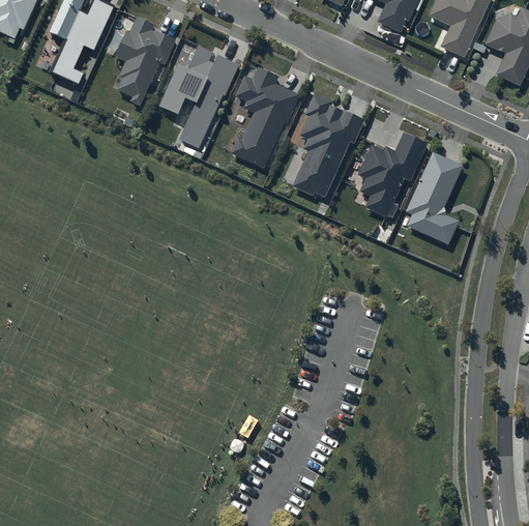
[(0,29),(15,36),(19,27),(24,29),(35,0),(0,0),(0,29)]
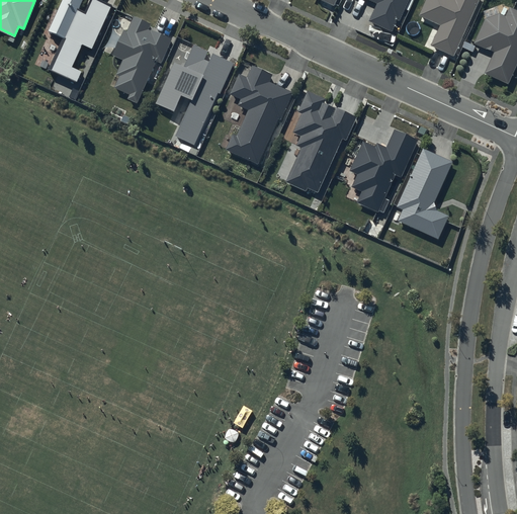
[(63,37),(48,69),(76,82),(81,71),(72,67),(82,45),(91,50),(110,7),(95,0),(90,0),(84,13),(78,10),(83,0),(62,0),(49,30),(63,37)]
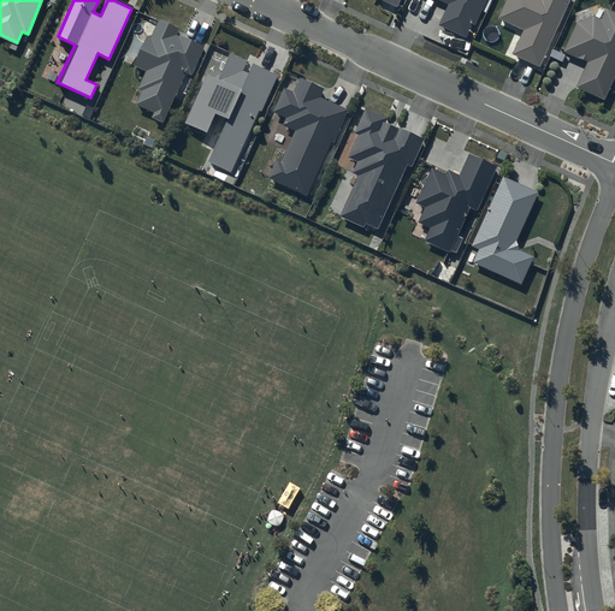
[(442,0),(448,3),(438,24),(466,36),(472,23),(474,23),(484,0),(442,0)]
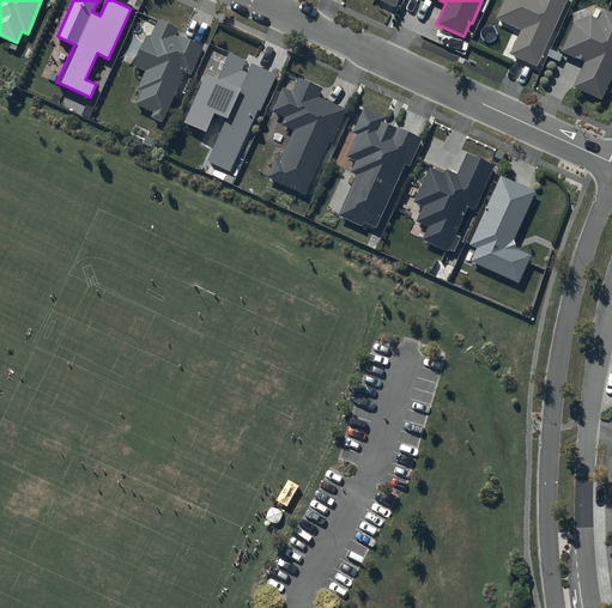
[(501,0),(494,18),(520,30),(510,53),(537,65),(564,0),(501,0)]
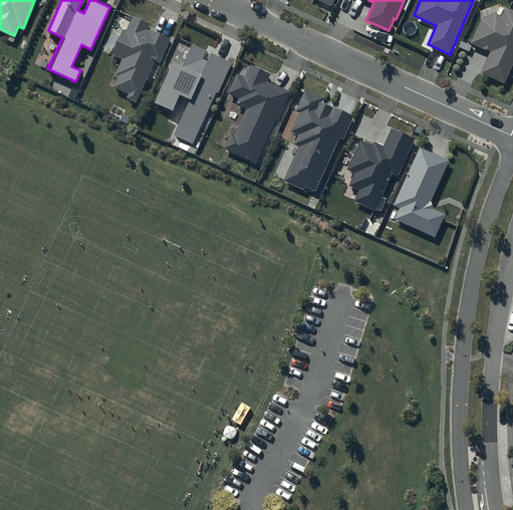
[(490,51),(481,71),(505,81),(512,62),(512,9),(506,6),(503,14),(497,12),(482,18),(471,42),(490,51)]
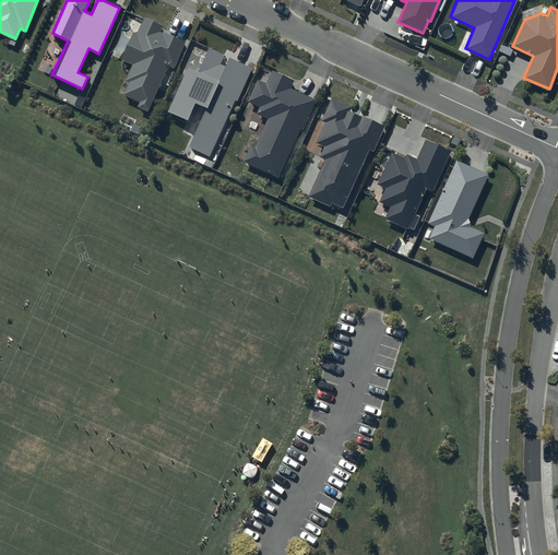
[(140,102),(138,106),(149,111),(169,66),(174,68),(186,42),(161,31),(163,25),(145,18),(139,33),(134,31),(122,59),(133,65),(127,80),(130,82),(125,94),(140,102)]
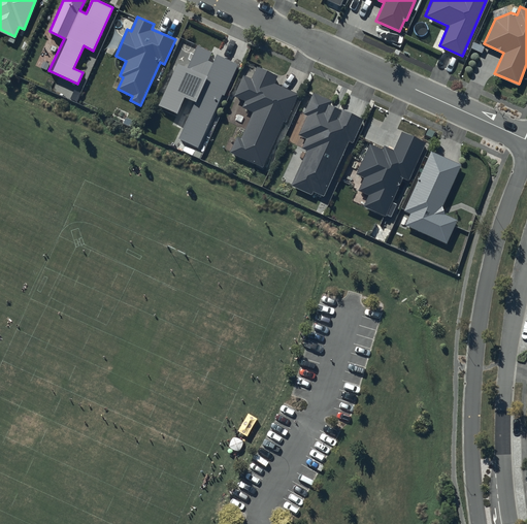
[(177,66),(159,106),(177,116),(185,99),(195,103),(178,140),(198,150),(223,96),(224,97),(238,66),(217,57),(212,64),(208,62),(211,54),(197,46),(186,70),(177,66)]
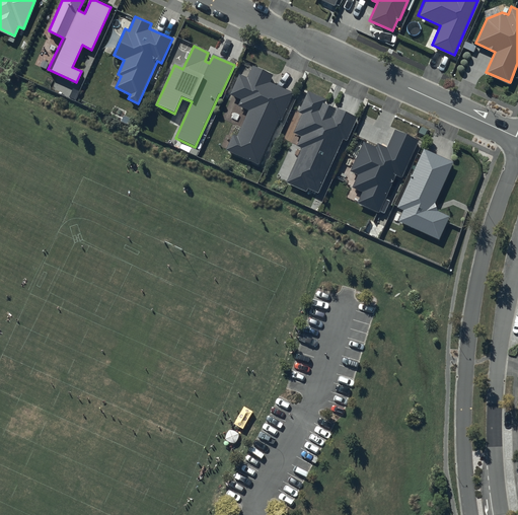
[(248,77),(239,74),(231,94),(241,98),(238,105),(249,109),(238,136),(234,134),(227,150),(259,163),(278,119),(281,120),(293,92),(270,83),(274,75),(253,66),(248,77)]
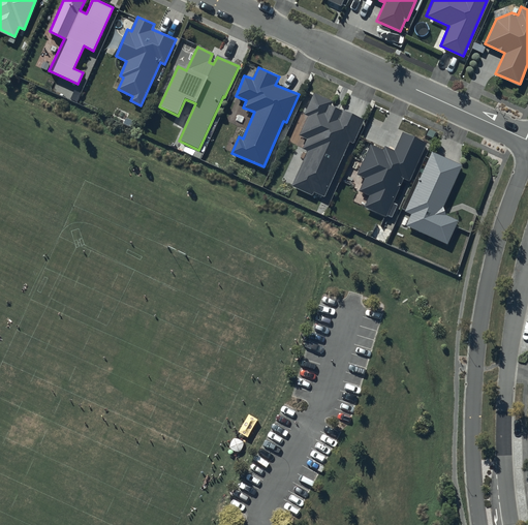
[(307,153),(292,186),(313,195),(315,192),(325,196),(349,141),(353,143),(364,120),(331,106),(333,101),(314,94),(305,116),(308,117),(299,136),(306,140),(301,150),(307,153)]
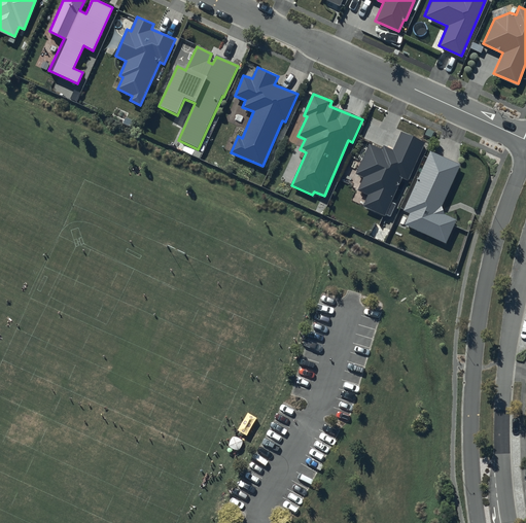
[(424,141),(400,131),(392,148),(383,144),(381,149),(367,143),(354,173),(362,177),(357,189),(366,194),(361,205),(384,215),(401,177),(407,180),(424,141)]
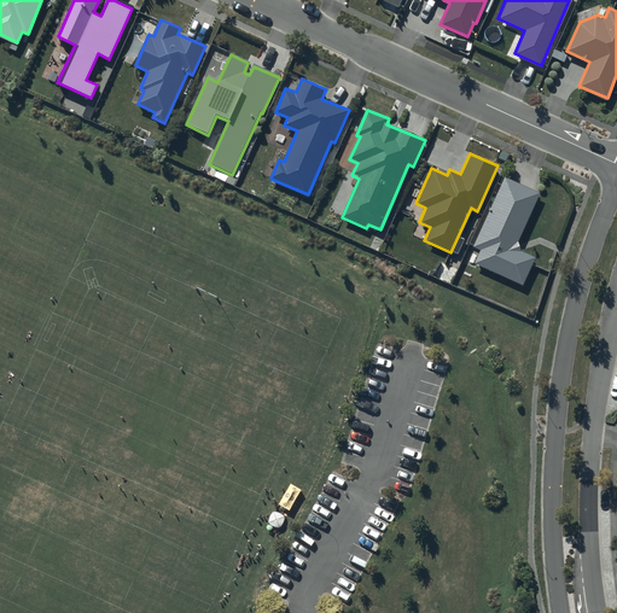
[(523,285),(536,256),(522,249),(519,240),(540,191),(504,175),(472,246),(479,250),(473,263),(523,285)]
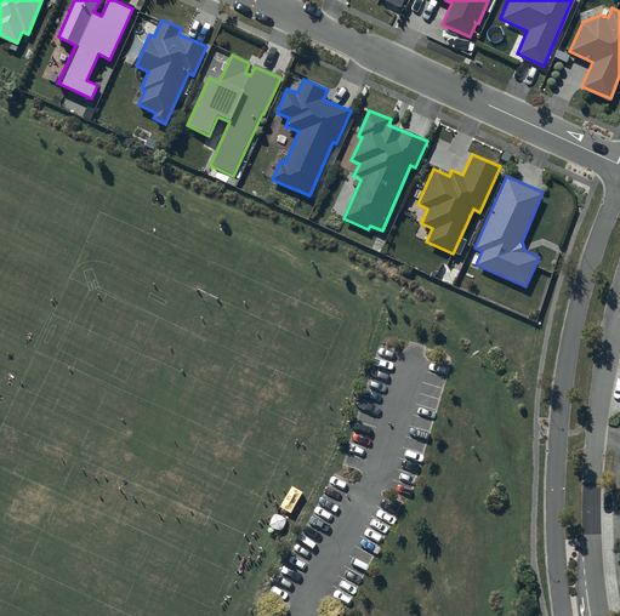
All buildings are outlined.
